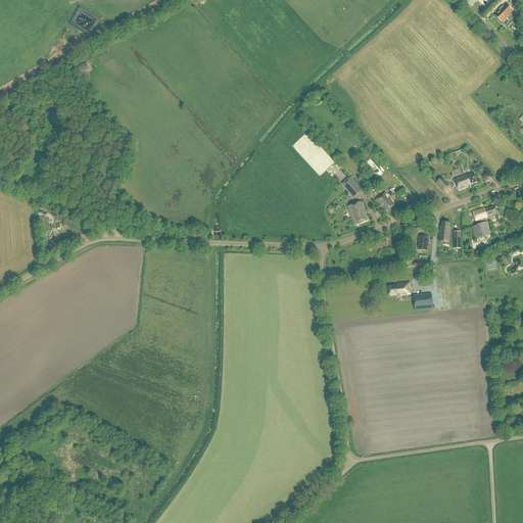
[(513,11),(507,5),(504,7),(503,6),(500,10),(494,15),(502,22),(513,11)]
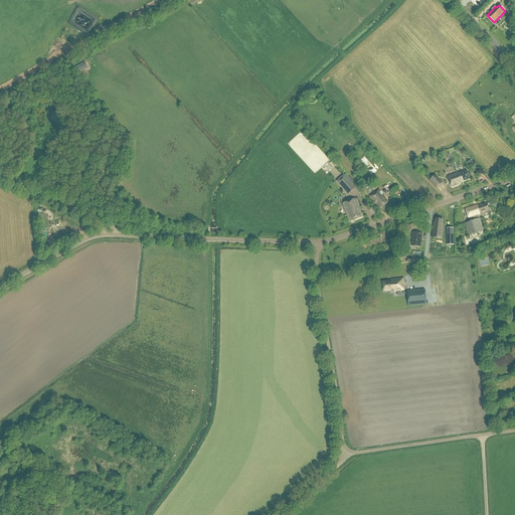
[(460,182),(461,184),(461,182),(470,179),(467,170),(461,172),(460,172),(457,173),(460,182)]
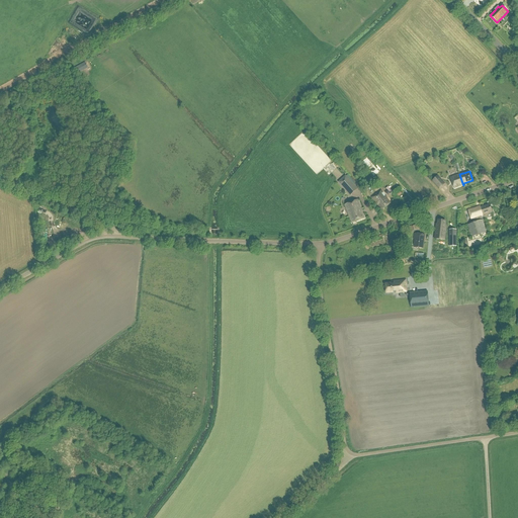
[(462,183),(459,174),(450,177),(454,188),(463,185),(462,183)]
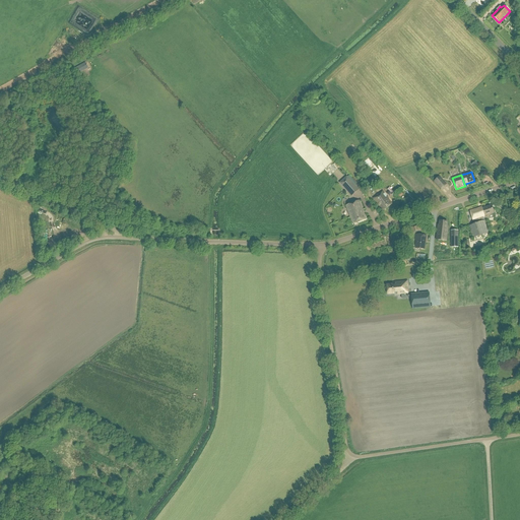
[(359,190),(347,177),(339,184),(351,196),(359,190)]
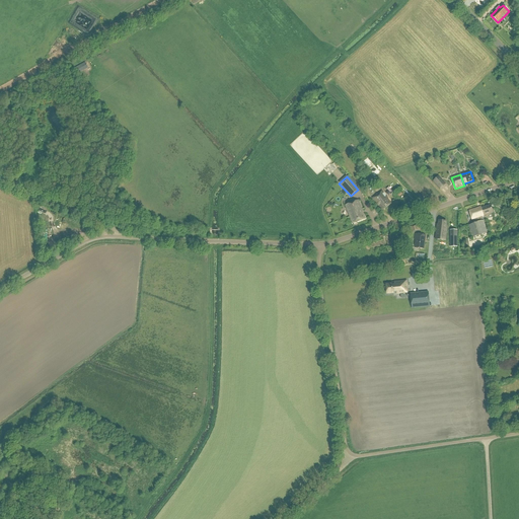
[(433,181),(440,189),(445,183),(438,176),(433,181)]
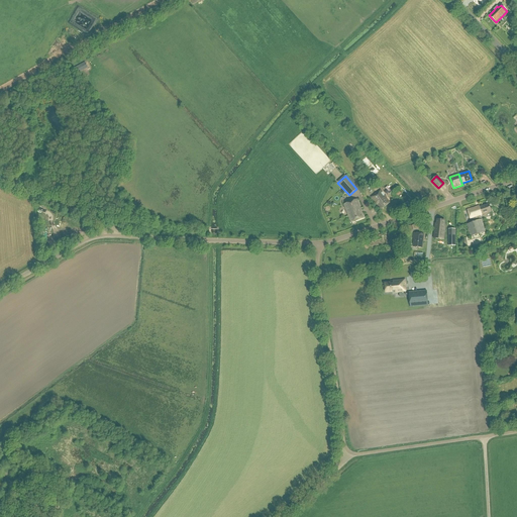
[(386,197),(381,190),(371,197),(381,210),(390,203),(386,197)]
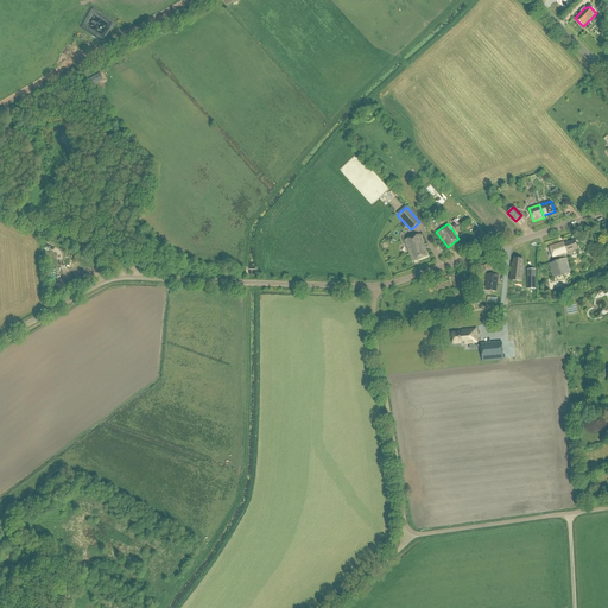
[(429,257),(420,235),(404,241),(412,263),(429,257)]
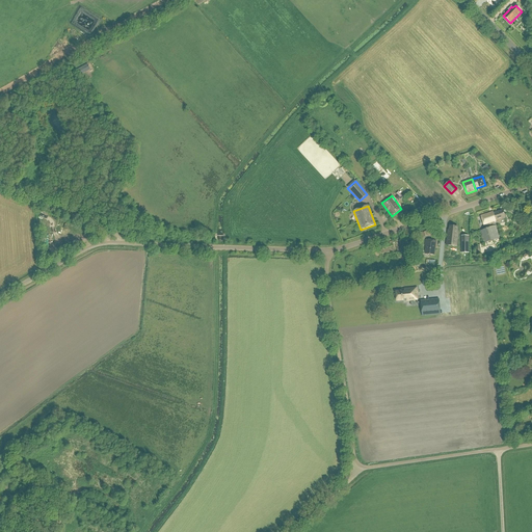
[(506,218),(503,210),(494,214),(493,212),(480,216),(484,227),(497,222),(497,221),(506,218)]
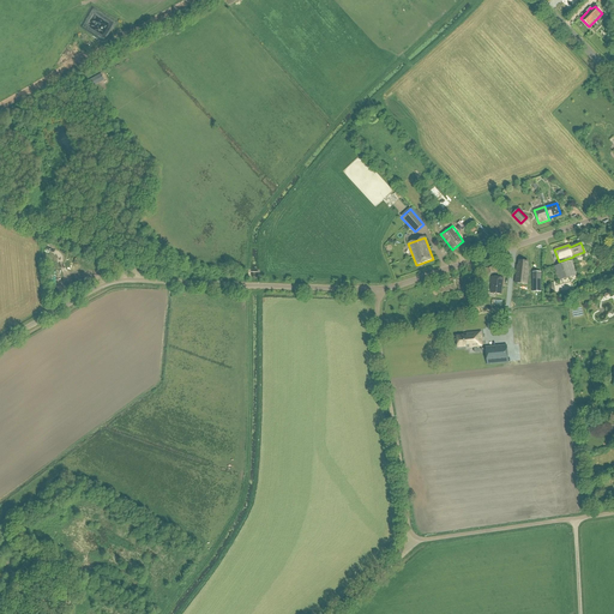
[(517,266),(516,281),(528,282),(529,268),(528,268),(529,263),(519,262),(518,266),(517,266)]
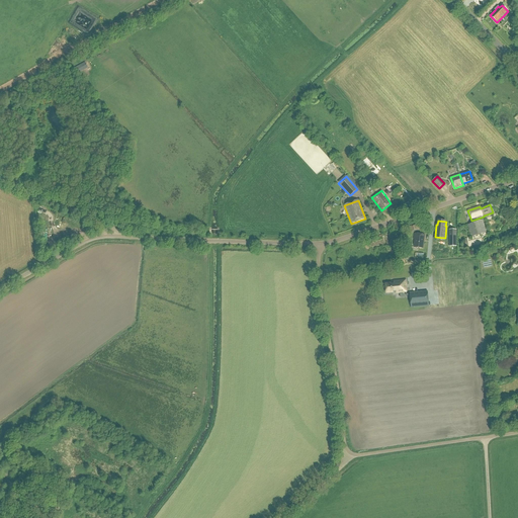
[(487,233),(483,221),(467,225),(471,237),(487,233)]
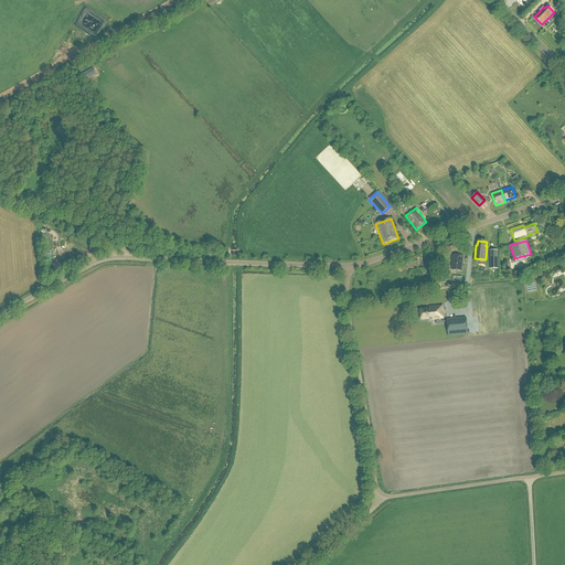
[(452,260),(451,270),(461,272),(464,256),(452,255),(451,260),(452,260)]
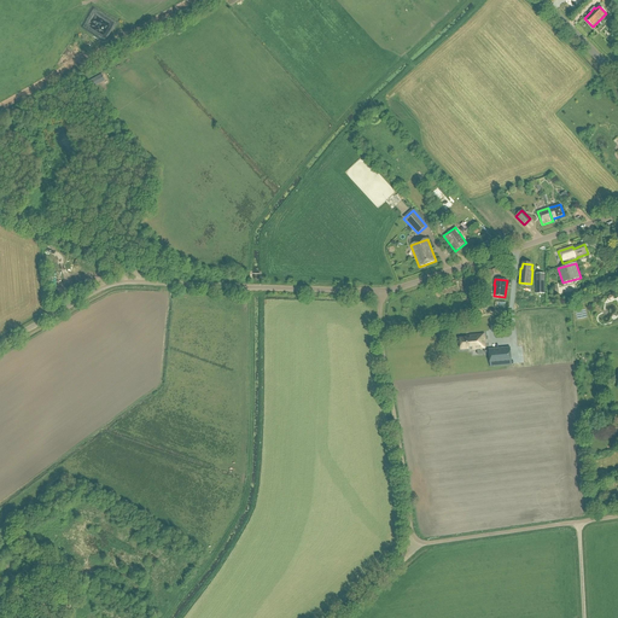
[(577,285),(560,287),(561,295),(578,292),(577,285)]
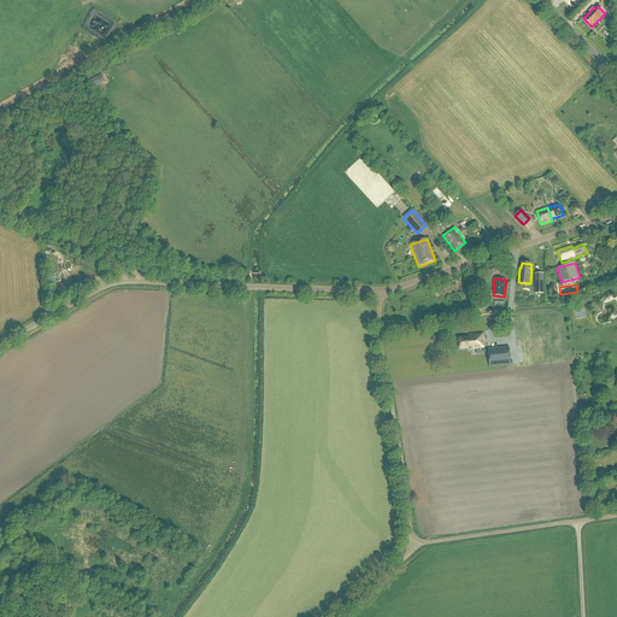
[(465,338),(459,339),(460,350),(471,348),(471,350),(485,348),(483,344),(482,344),(482,340),(483,340),(483,334),(465,336),(465,338)]
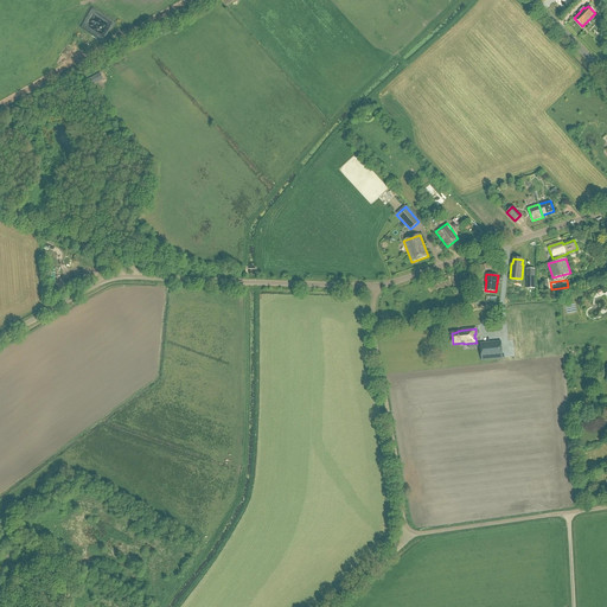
[(503,359),(502,342),(480,344),(481,362),(503,359)]
